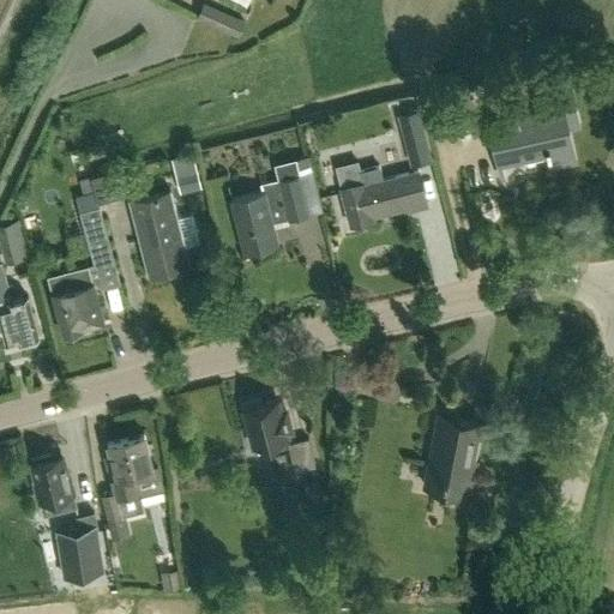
[(204,19),(236,35),(242,20),(210,6),(204,19)]
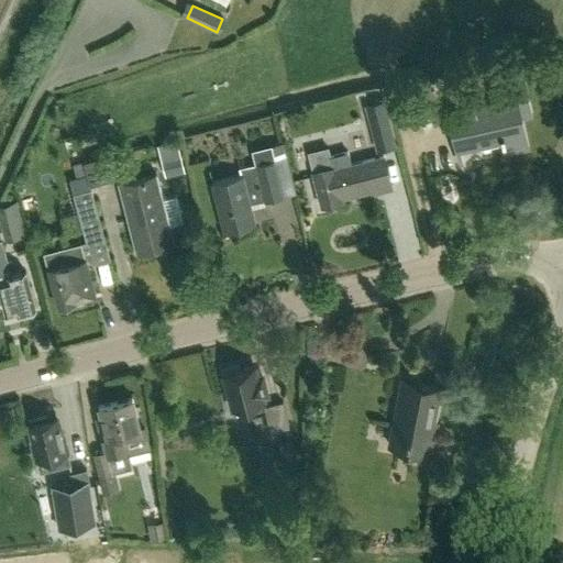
[(496,101),(450,112),(457,147),(503,136),(506,150),(527,145),(520,114),(530,112),(521,72),(490,79),(496,101)]
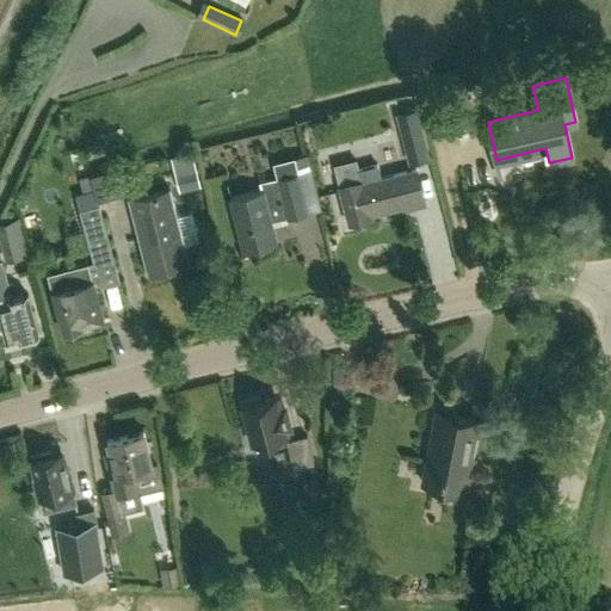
[(415,110),(397,115),(409,165),(429,160),(415,110)]
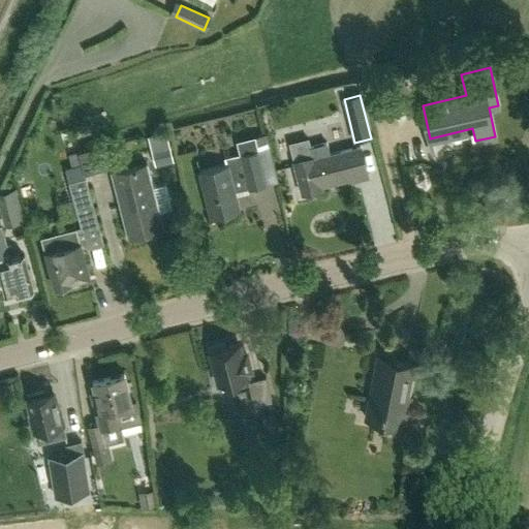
[(147,137),(151,153),(168,148),(164,133),(147,137)]
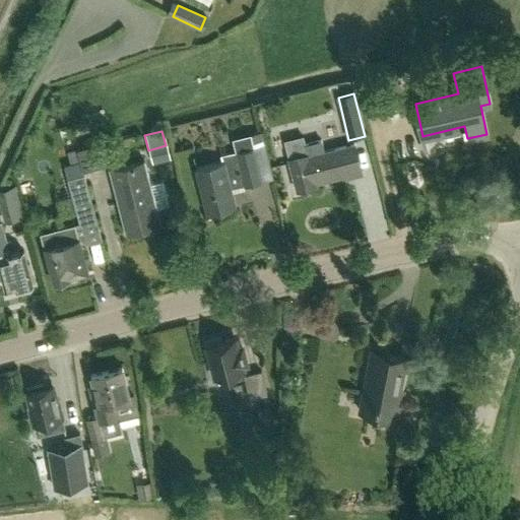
[(196,169),(207,213),(235,207),(231,189),(272,179),(260,132),(233,139),(236,151),(220,155),(221,161),(196,169)]
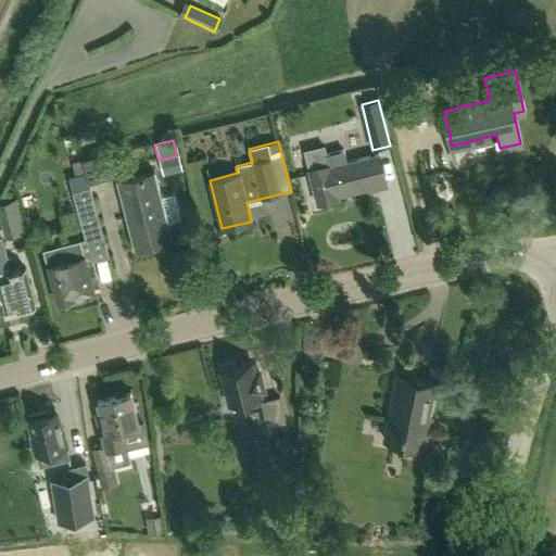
[(343,150),(326,154),(328,164),(308,169),(317,203),(338,198),(336,189),(368,181),(370,190),(387,186),(379,155),(379,154),(346,163),(343,150)]
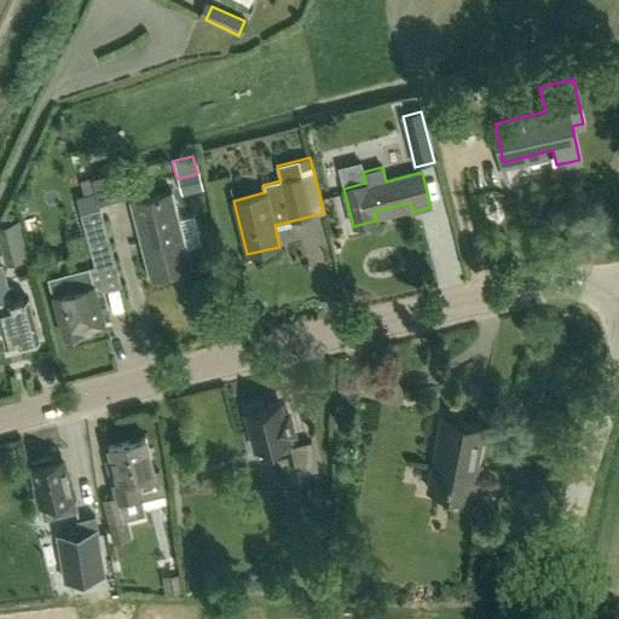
[(191,267),(172,190),(129,201),(149,278),(191,267)]
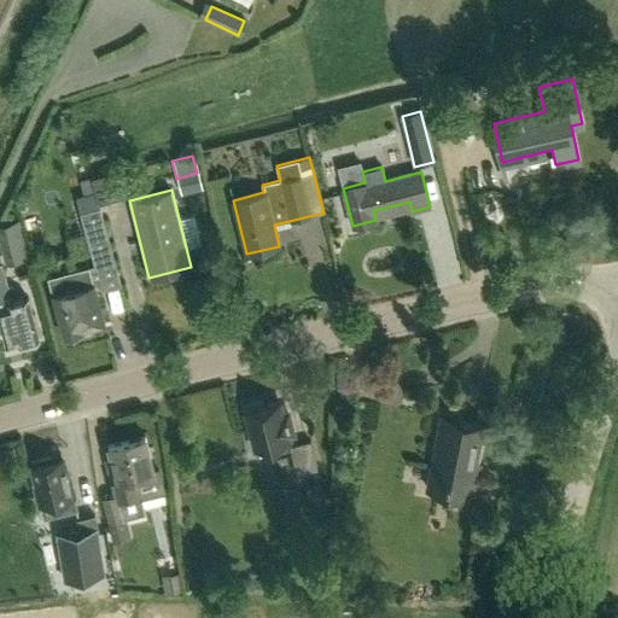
[(74,231),(85,268),(47,278),(63,337),(82,332),(81,331),(105,325),(94,284),(98,283),(94,267),(115,261),(100,208),(98,198),(69,205),(71,219),(81,215),(85,228),(74,231)]
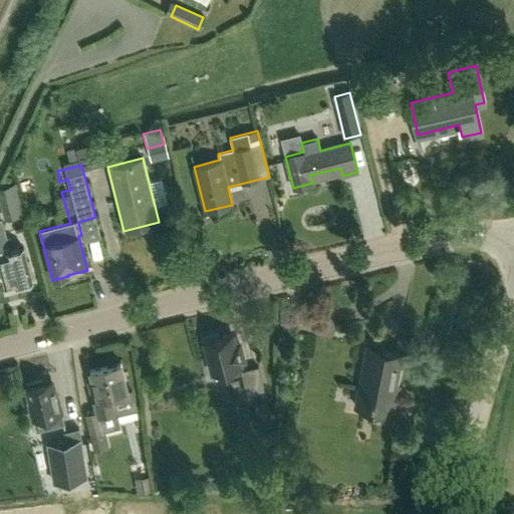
[(0,197),(2,204),(19,200),(15,183),(0,187),(0,197)]
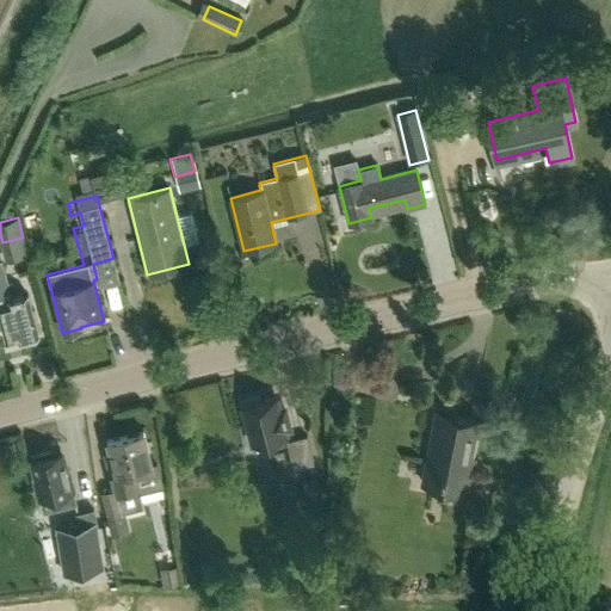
[(0,322),(1,323),(6,341),(20,338),(26,341),(32,340),(36,334),(38,334),(29,295),(0,301),(0,322)]
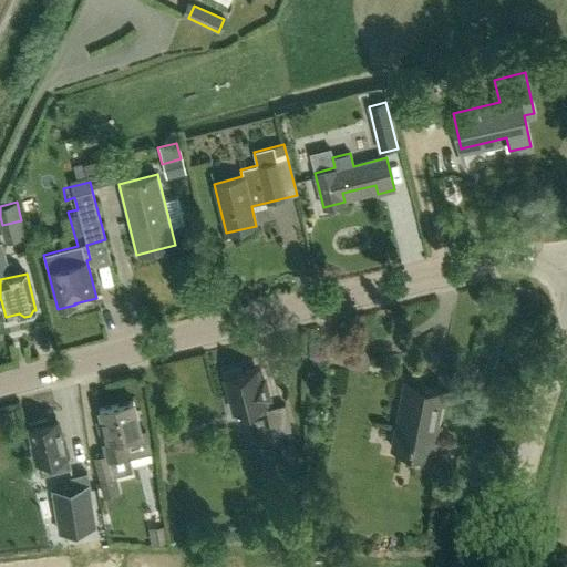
[(272,435),(291,431),(285,404),(266,410),(264,399),(268,398),(264,379),(258,380),(256,369),(241,372),(240,367),(222,371),(224,378),(225,378),(229,395),(230,395),(235,412),(253,408),(255,416),(267,413),(272,435)]
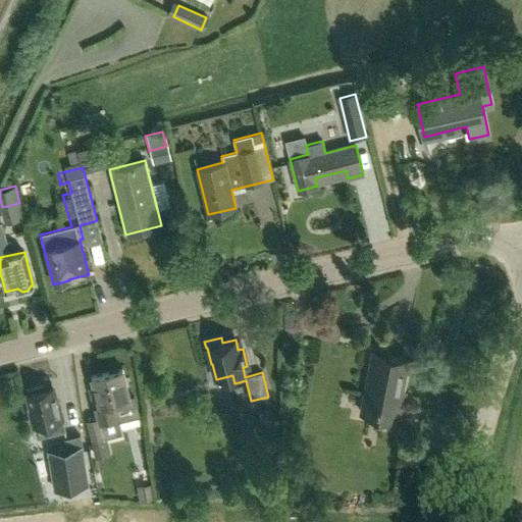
[(372,353),(361,413),(400,420),(411,360),(372,353)]
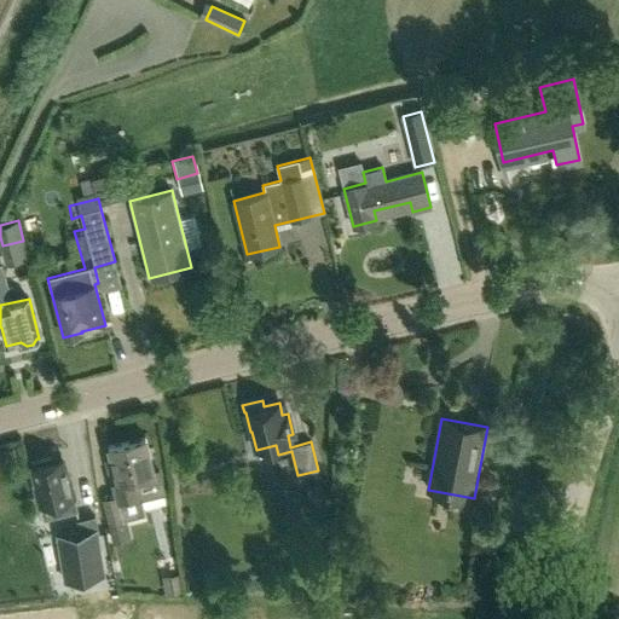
[(114,484),(117,496),(103,499),(115,543),(131,539),(126,520),(125,520),(119,499),(140,493),(142,498),(165,491),(160,470),(155,472),(145,437),(108,446),(113,462),(106,463),(111,484),(114,484)]
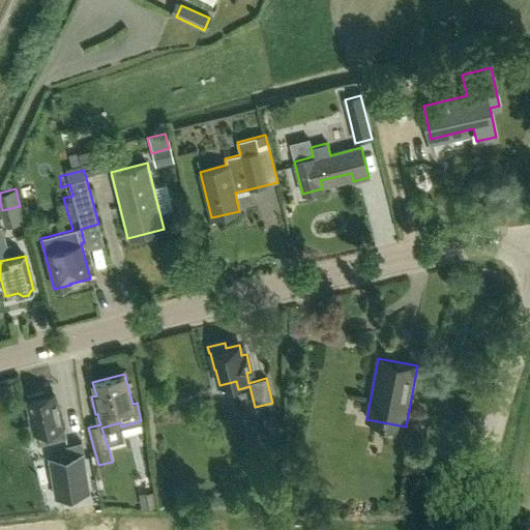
[(52,391),(27,398),(32,416),(28,417),(33,435),(51,430),(54,440),(66,437),(63,427),(65,427),(60,409),(58,410),(56,401),(55,401),(52,391)]
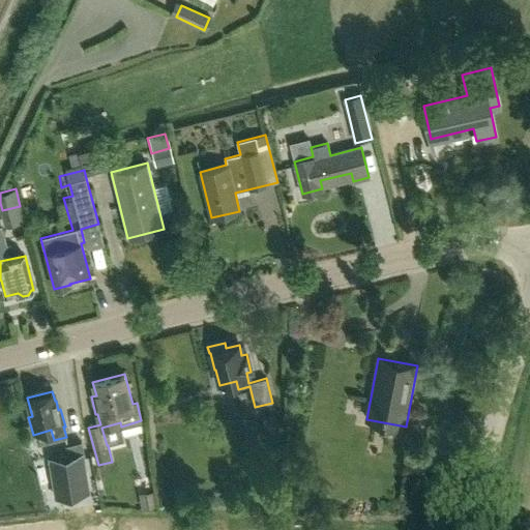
[(265,437),(275,436),(273,416),(263,416),(265,437)]
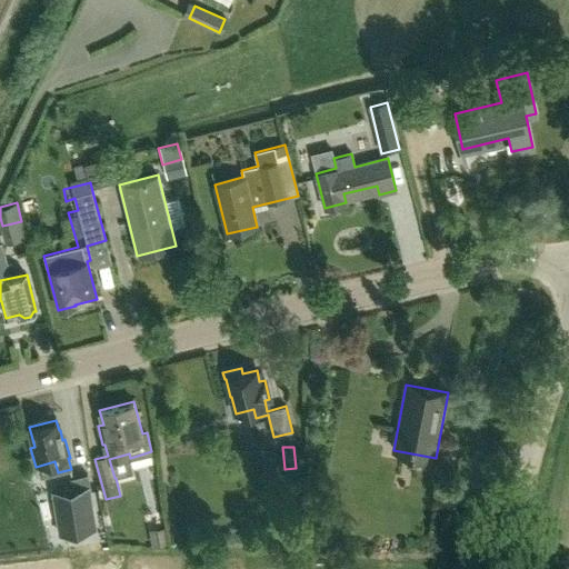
[(96,527),(89,486),(88,477),(70,480),(71,489),(52,492),(59,532),(96,527)]
